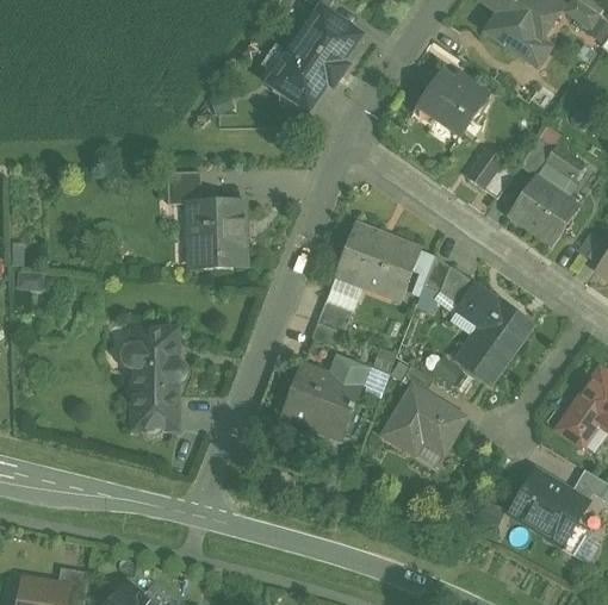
[(305,0),(320,10),(321,7),(326,11),(333,0),(305,0)]
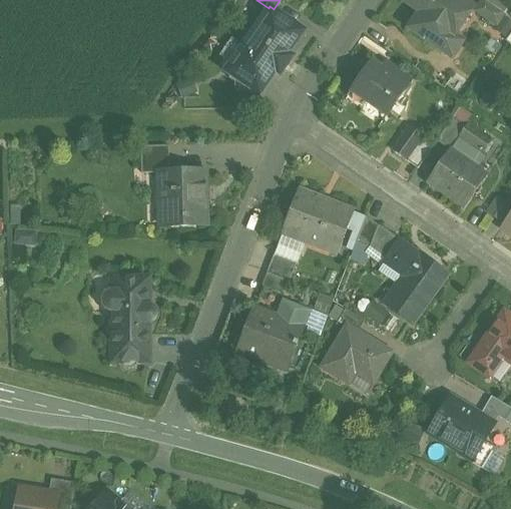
[(405,0),(404,1),(419,11),(408,26),(451,56),(462,39),(454,33),(473,5),(465,0),(405,0)]
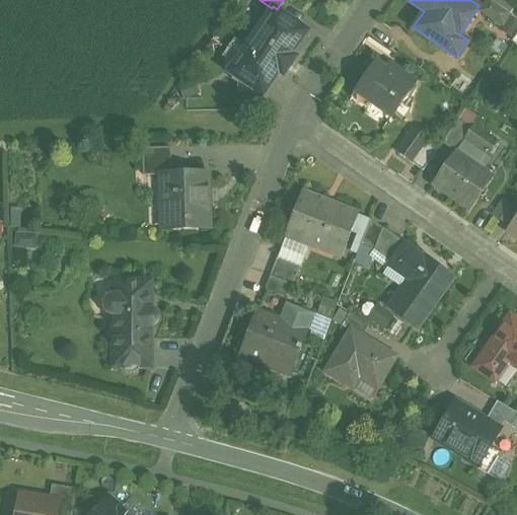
[(508,11),(492,0),(488,0),(481,9),(501,22),(508,11)]
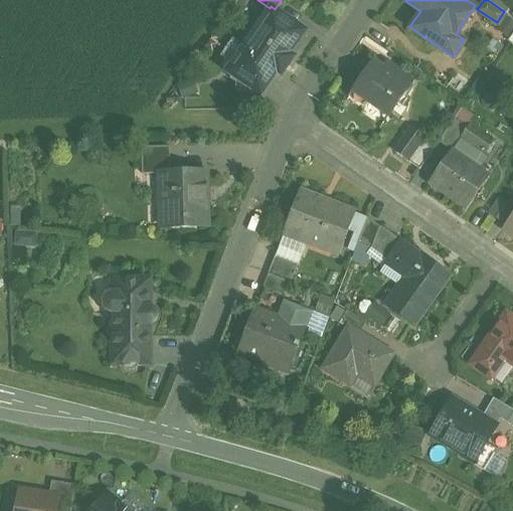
[(275,9),(271,6),(270,8),(243,45),(276,68),(303,28),(275,9)]
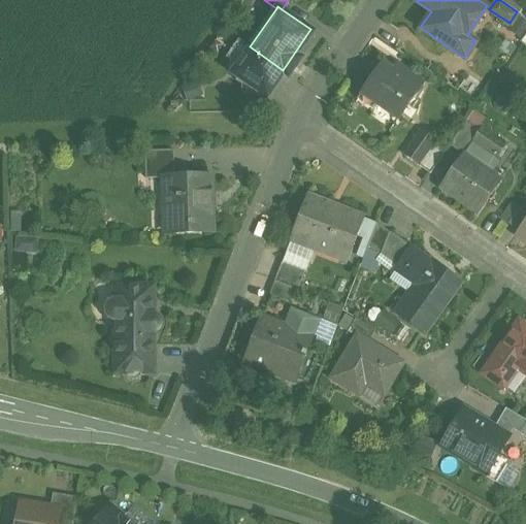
[(402,74),(382,60),(357,97),(373,108),(377,102),(398,117),(422,80),(405,69),(402,74)]
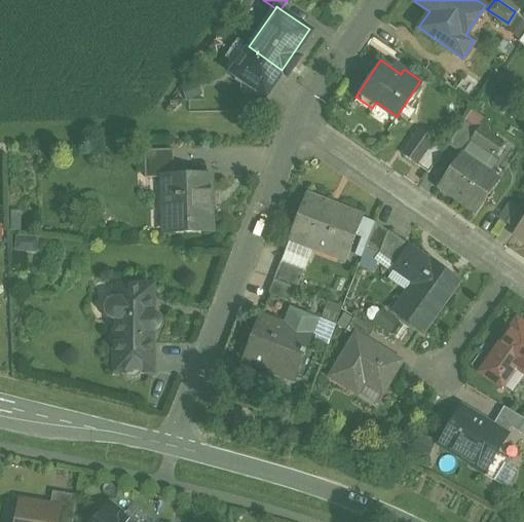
[(462,120),(447,143),(460,152),(470,139),(476,129),(462,120)]
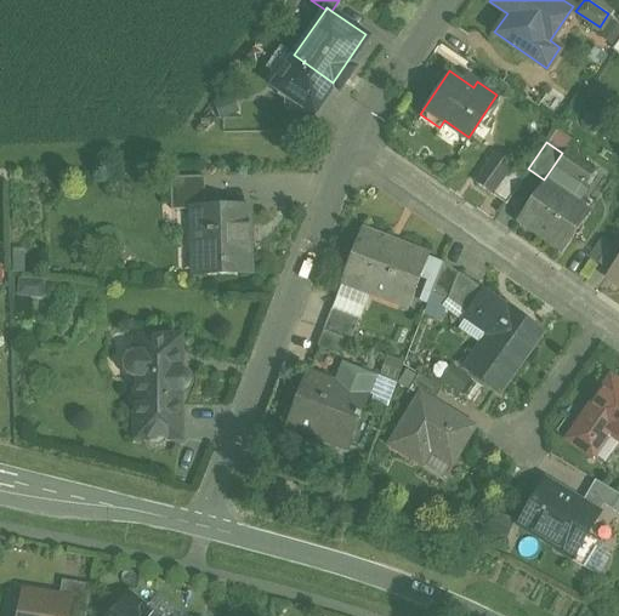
[(595,167),(566,147),(562,153),(555,164),(584,183),(595,167)]
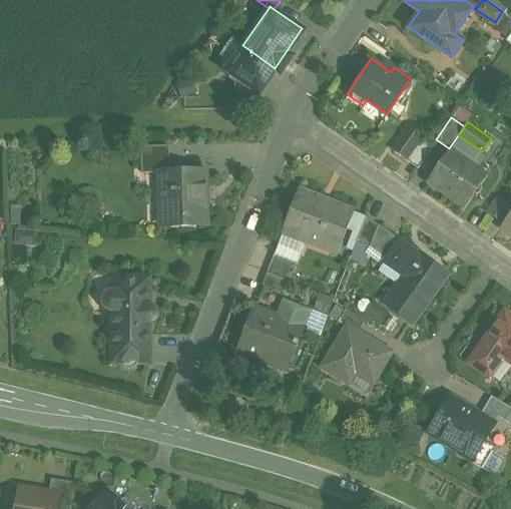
[(422,134),(409,125),(392,148),(417,166),(431,145),(420,137),(422,134)]
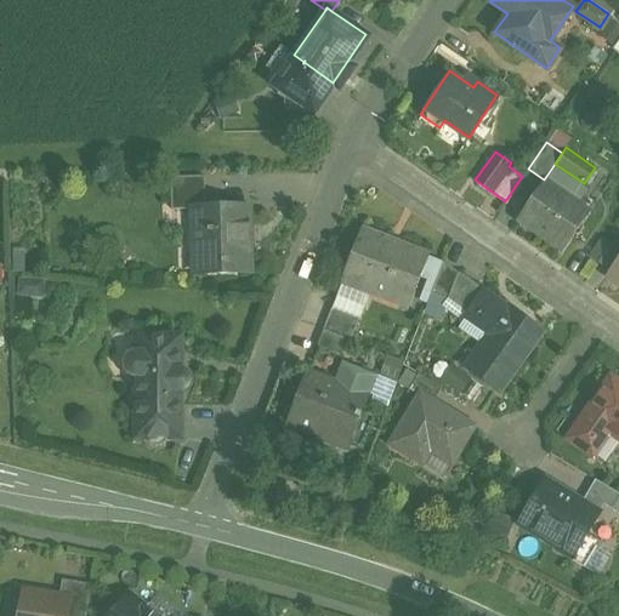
[(584,183),(555,164),(544,180),(517,218),(543,235),(541,237),(561,250),(588,210),(577,201),(588,186),(584,183)]
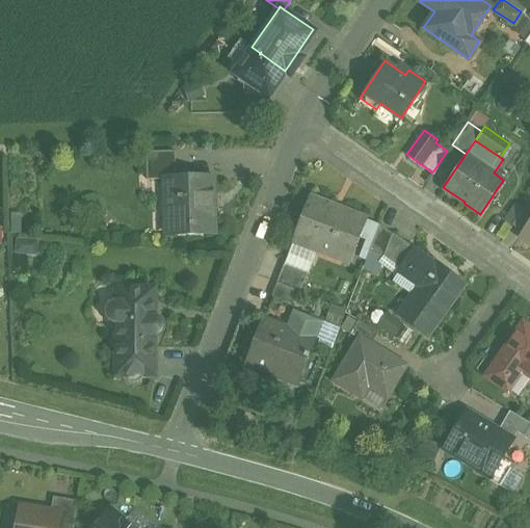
[(174,149),(144,150),(146,178),(163,178),(163,176),(175,176),(174,149)]
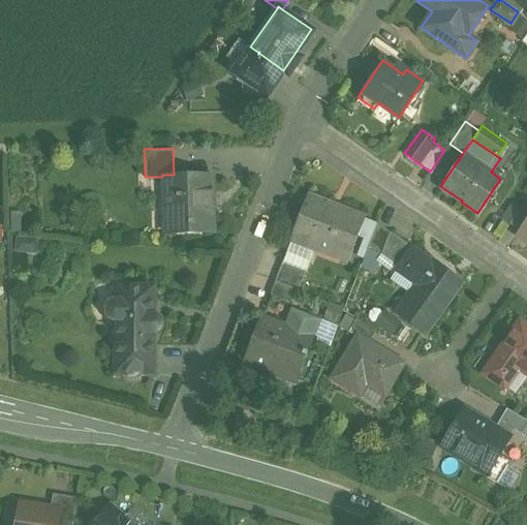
[(212,190),(211,174),(174,175),(162,175),(162,177),(163,208),(166,208),(167,232),(213,230),(213,228),(212,228),(211,207),(213,207),(213,205),(211,205),(211,192),(212,192),(212,190)]
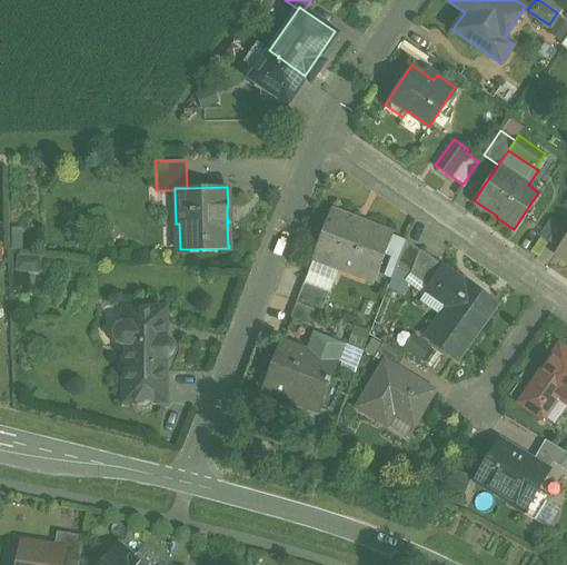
[(368,228),(330,214),(332,209),(330,209),(312,255),(337,265),(338,260),(374,274),(371,278),(374,279),(391,233),(369,224),(368,228)]
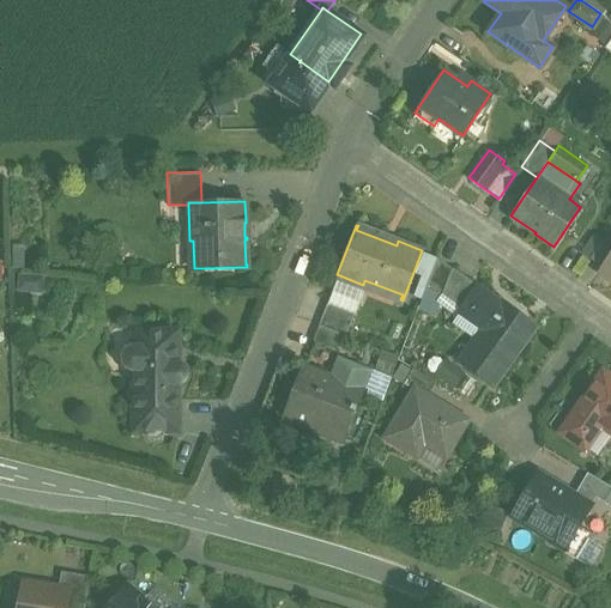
[(610,251),(610,237),(605,233),(590,257),(602,266),(610,251)]
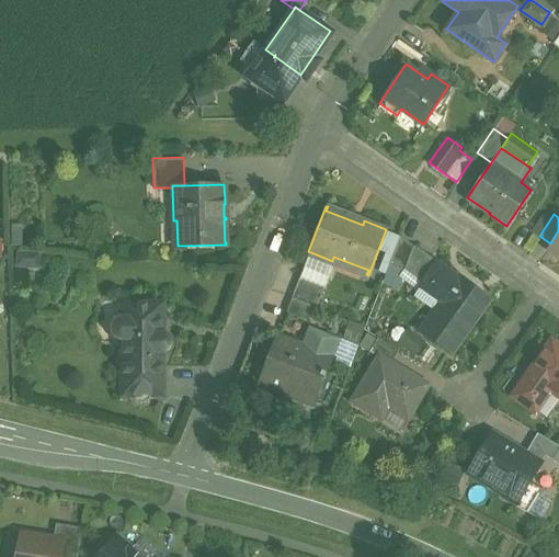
[(558,230),(550,243),(548,247),(558,254),(558,230)]
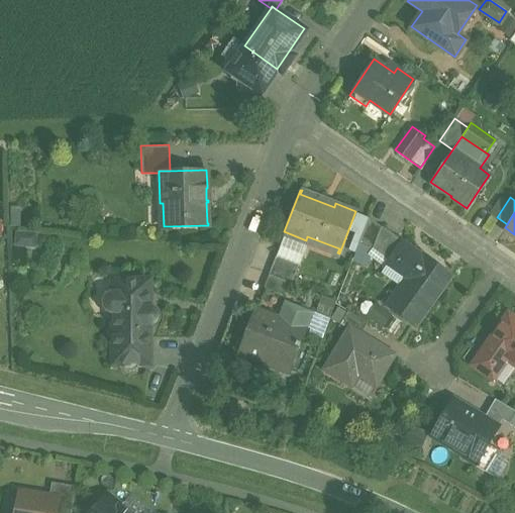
[(381,224),(368,216),(357,241),(372,247),(381,224)]
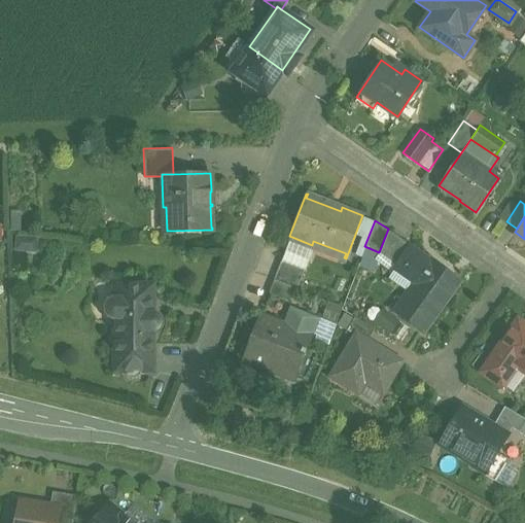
[(406,242),(388,229),(379,252),(392,262),(406,242)]
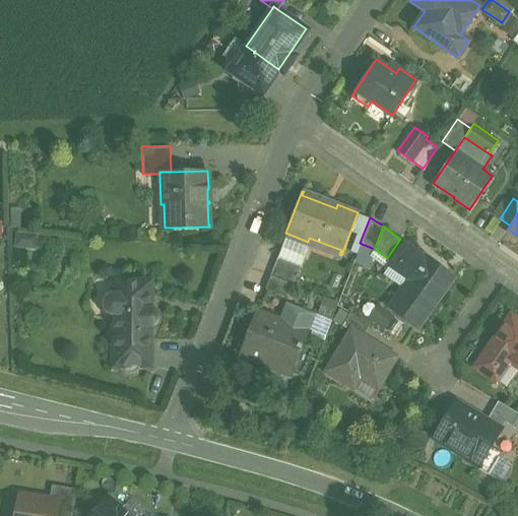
[(453,275),(424,255),(424,256),(403,243),(390,261),(410,275),(389,305),(418,325),(453,275)]
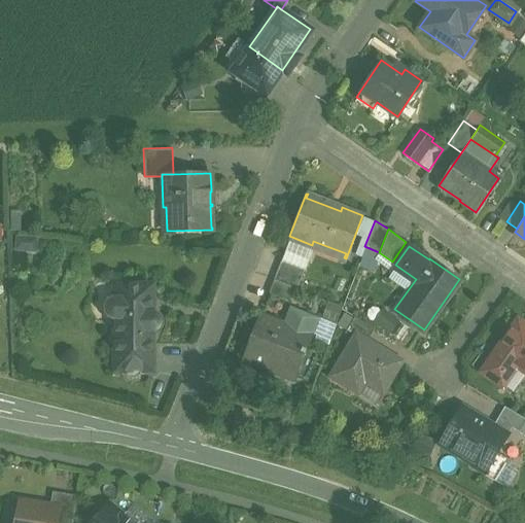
[(304,268),(281,258),(273,278),(294,286),(296,287),(304,268)]
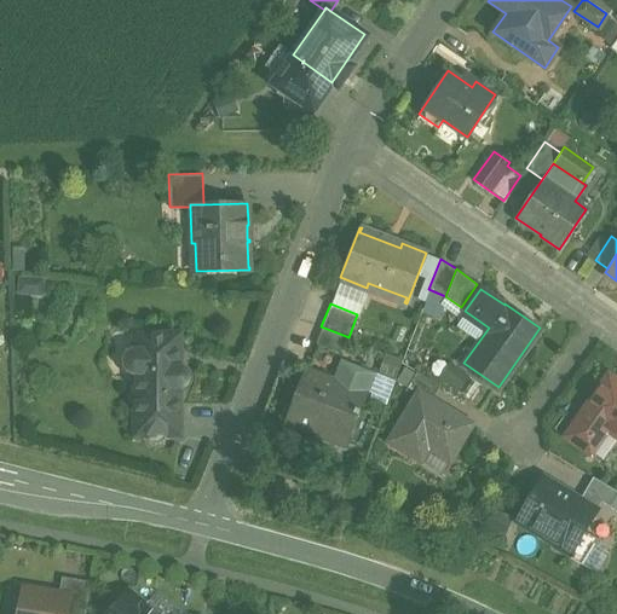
[(346,336),(321,326),(315,342),(340,352),(346,336)]
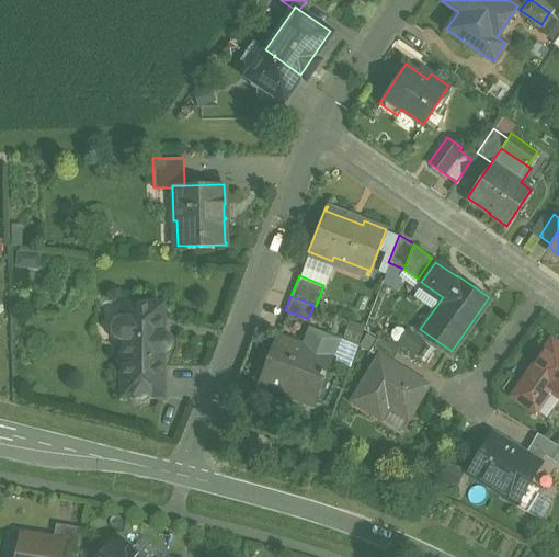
[(161,302),(122,303),(122,317),(117,317),(114,320),(112,324),(112,327),(112,331),(114,334),(118,337),(122,338),(122,365),(161,365),(161,350),(166,350),(168,348),(169,345),(170,341),(169,338),(169,337),(166,334),(161,333),(161,302)]
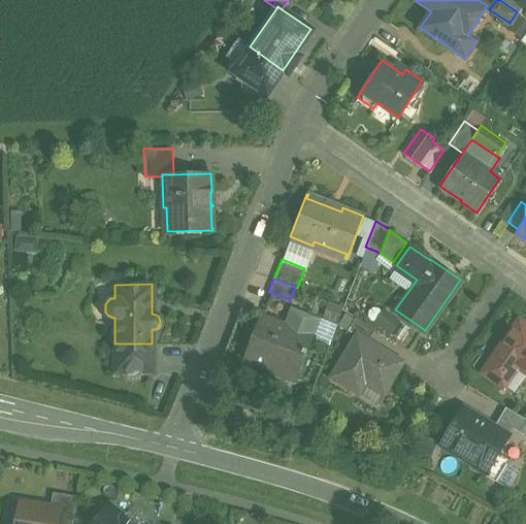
[(401,337),(412,323),(388,305),(377,321),(401,337)]
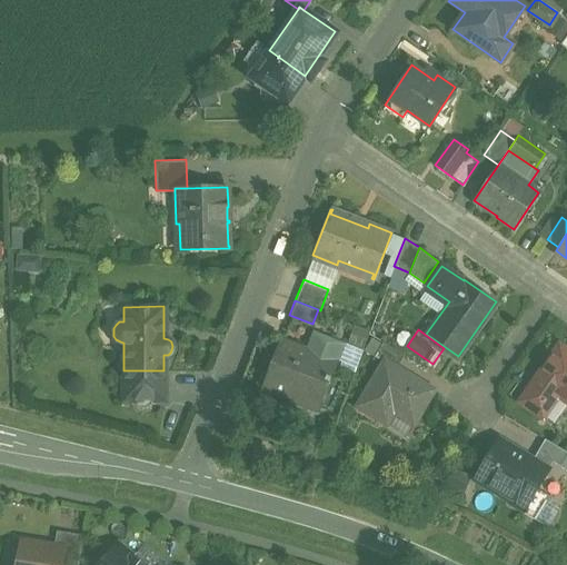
[(314,333),(307,350),(280,339),(262,386),(286,395),(287,390),(318,403),(316,407),(317,408),(319,404),(329,408),(340,379),(329,376),(341,344),(314,333)]
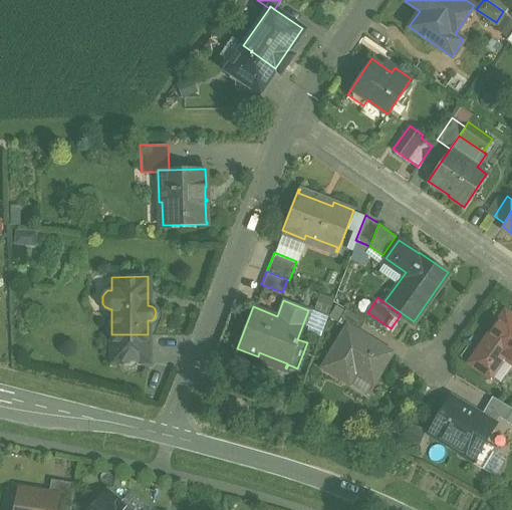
[(364,319),(345,308),(337,320),(346,326),(347,324),(358,330),(364,319)]
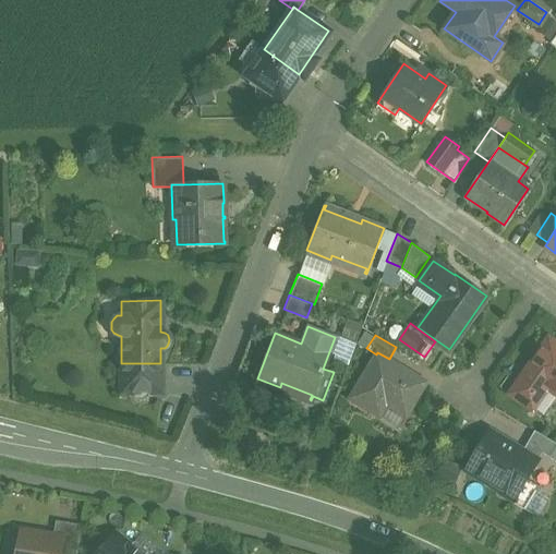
[(555,344),(548,338),(510,393),(531,408),(532,407),(528,404),(542,383),(555,393),(555,344)]
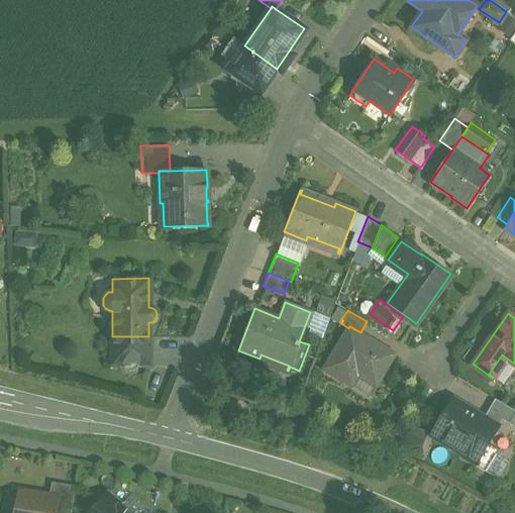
[(348,328),(325,368),(346,380),(352,370),(375,384),(394,351),(361,332),(349,326),(348,328)]
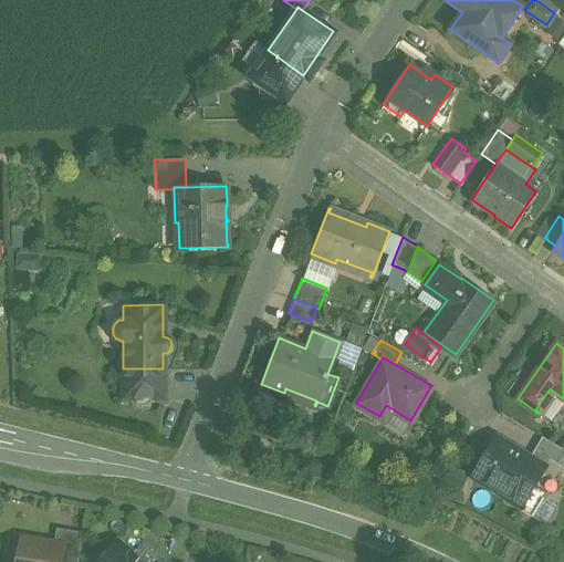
[(163,368),(123,368),(123,396),(163,396),(163,368)]
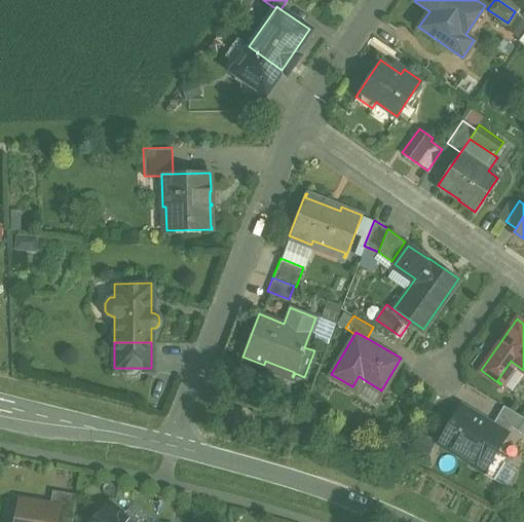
[(523,417),(523,416),(503,405),(495,417),(517,430),(523,417)]
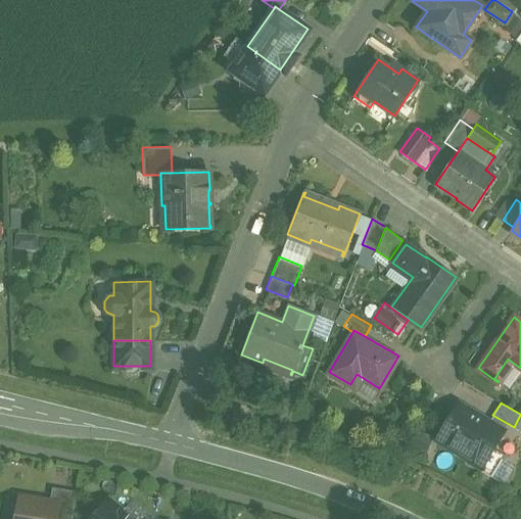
[(503,430),(458,404),(437,438),(467,457),(470,452),(483,460),(480,465),(481,466),(503,430)]
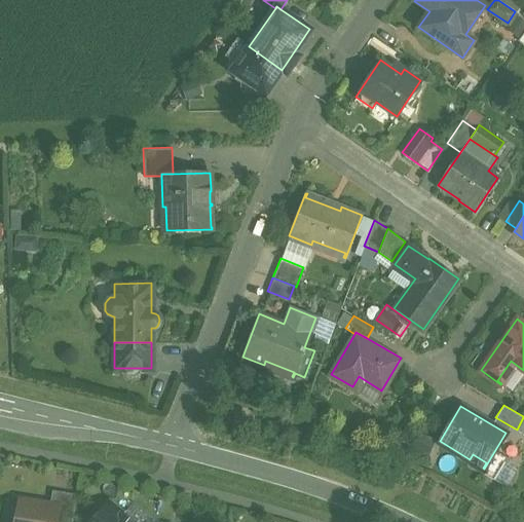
[(71,521),(76,493),(51,489),(49,504),(60,505),(57,521),(71,521)]
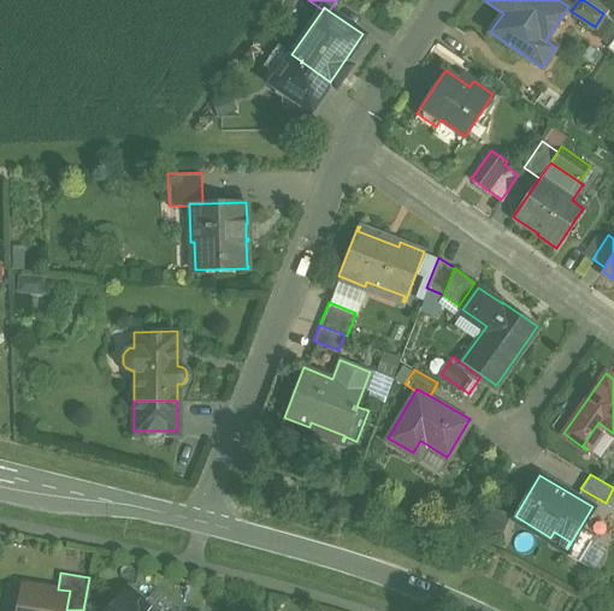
[(58,589),(22,583),(17,610),(66,610),(70,591),(58,589)]
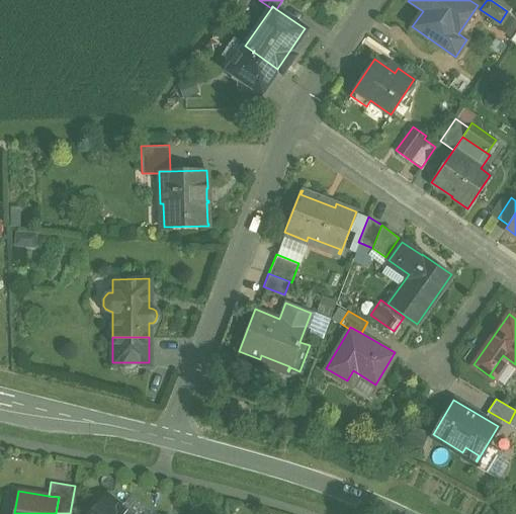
[(134,513),(136,511),(123,501),(119,506),(105,495),(96,506),(92,502),(84,512),(86,513),(134,513)]
